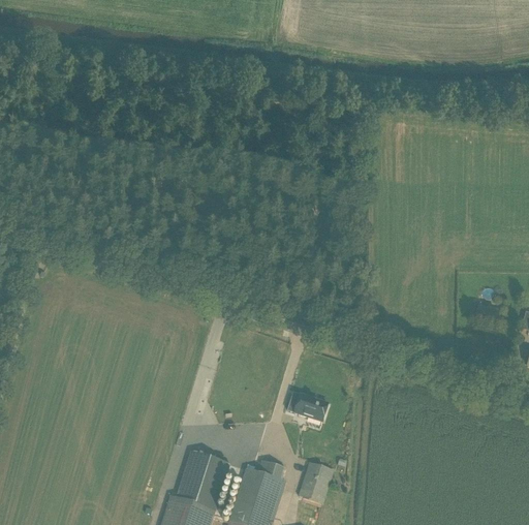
[(474,314),(495,319),(498,308),(478,303),(474,314)]
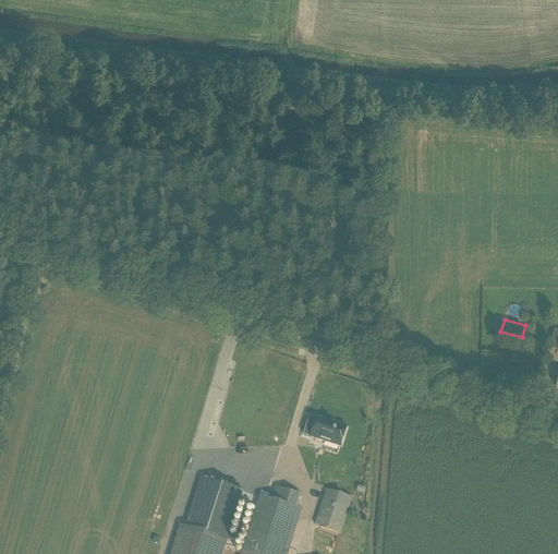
[(340,444),(346,426),(346,424),(310,412),(303,432),(340,444)]
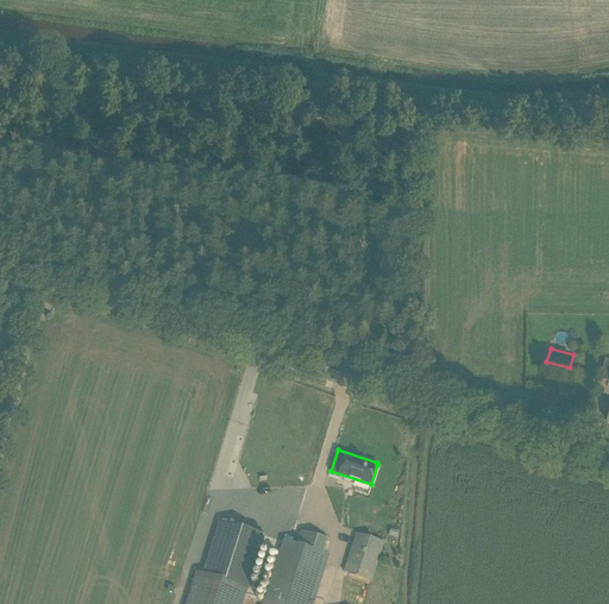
[(220,517),(202,572),(248,586),(265,532),(220,517)]
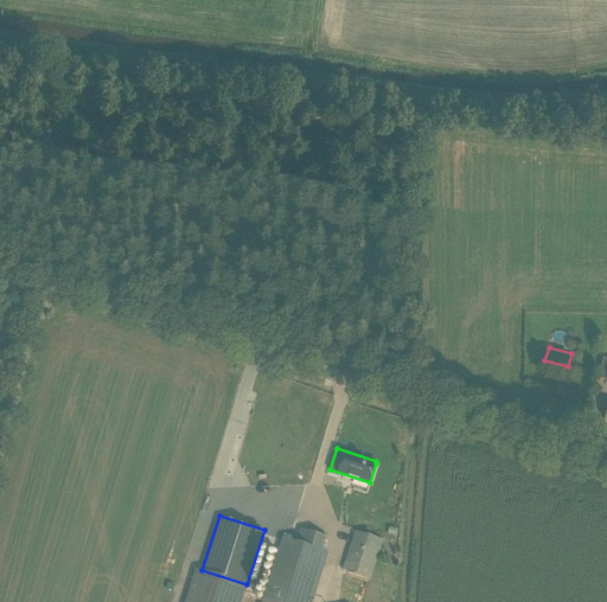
[(311,601),(328,550),(324,549),(327,536),(300,526),(296,540),(282,536),(261,601),(311,601)]
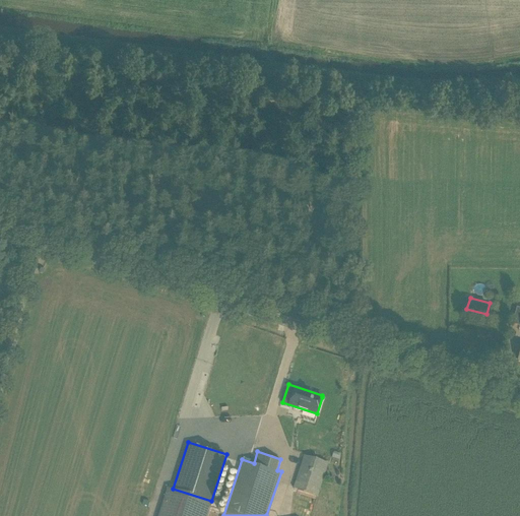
[(294,487),(317,494),(327,461),(304,454),(294,487)]
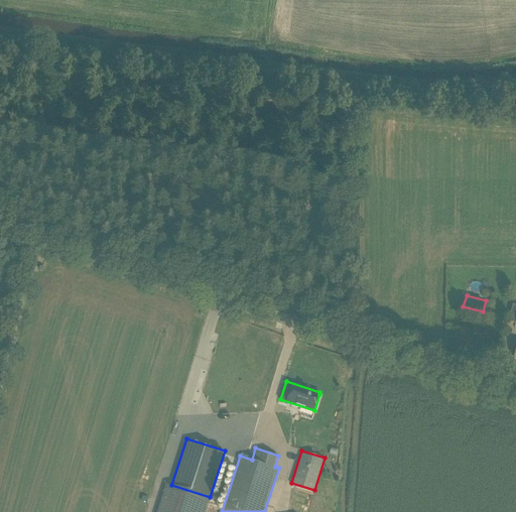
[(166,483),(156,511),(205,511),(210,497),(171,485),(166,483)]
